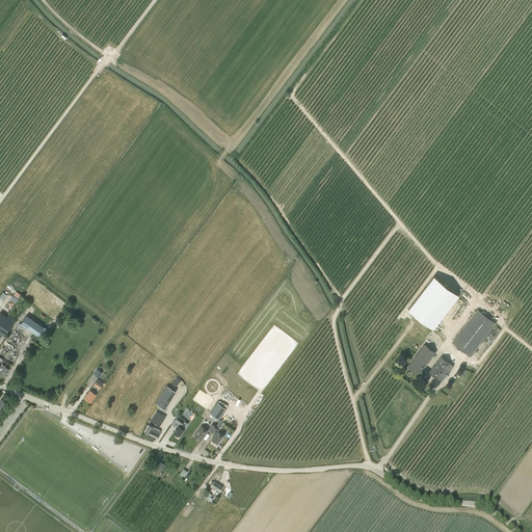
[(433,275),(408,309),(433,328),(458,295),(433,275)]
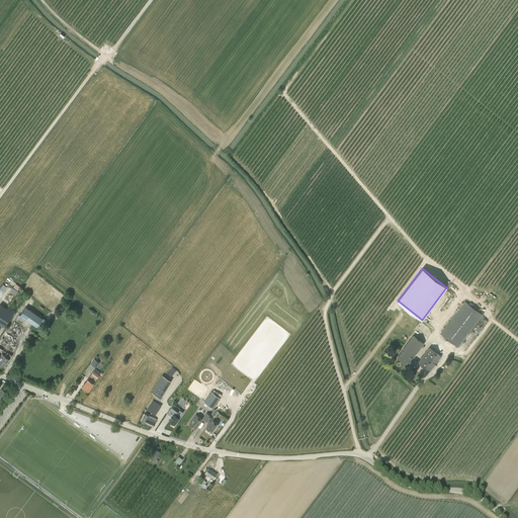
[(457,347),(482,315),(465,301),(440,333),(457,347)]
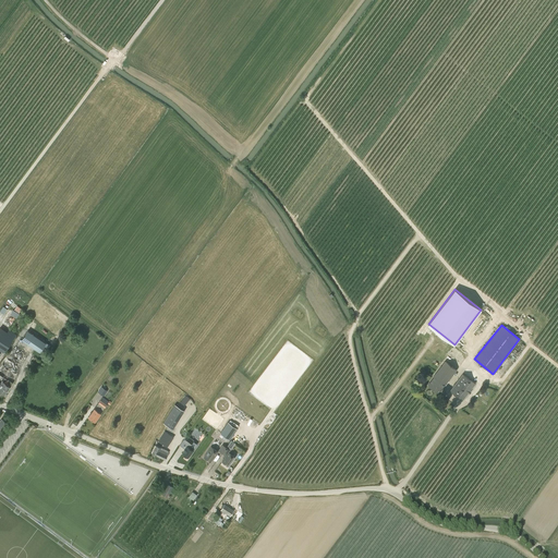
[(0,350),(3,352),(15,335),(9,330),(8,332),(0,328),(0,350)]
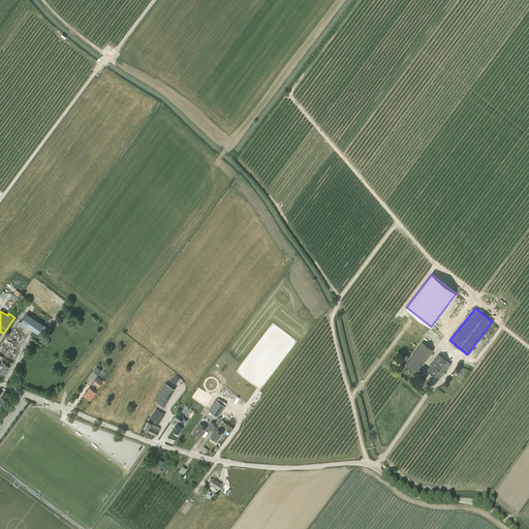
[(20,322),(37,334),(38,333),(42,335),(48,328),(26,313),(20,322)]
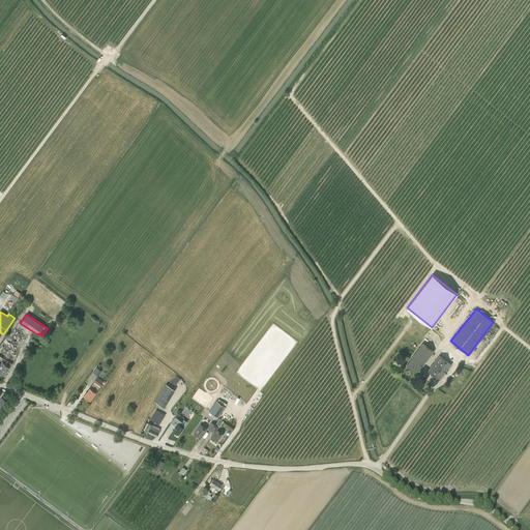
[(11,364),(8,361),(18,349),(17,348),(24,337),(15,331),(0,351),(0,360),(2,362),(0,364),(0,365),(1,366),(0,366),(0,372),(4,375),(9,367),(11,364)]
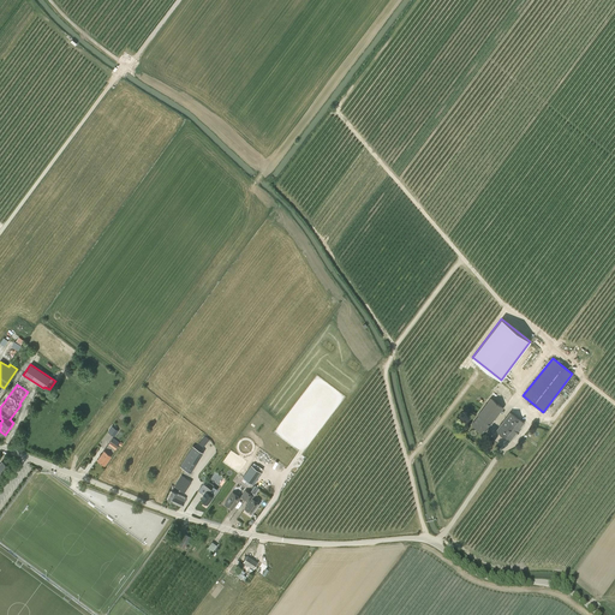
[(490,424),(502,407),(490,398),(477,415),(478,416),(471,424),(483,433),(489,424),(490,424)]
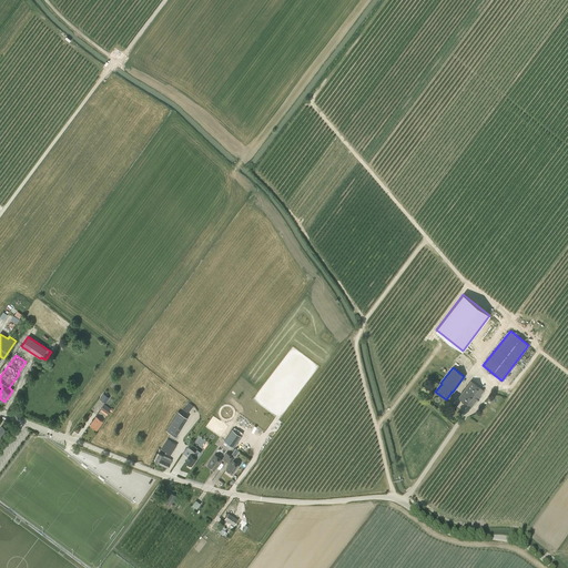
[(472,406),(484,391),(470,381),(458,397),(472,406)]
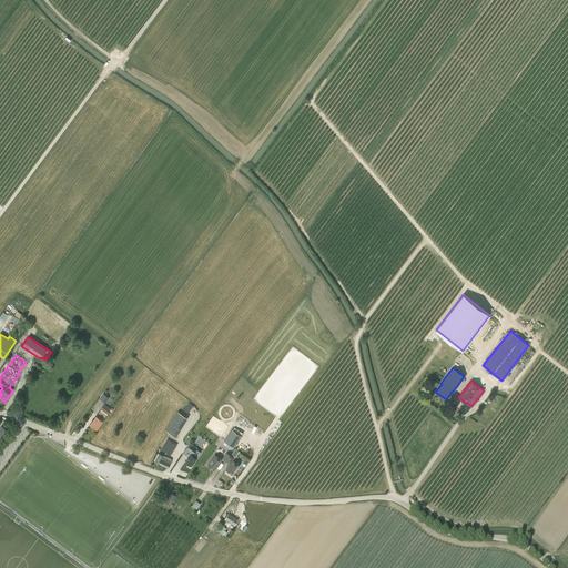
[(105,404),(110,397),(102,393),(99,398),(105,404)]
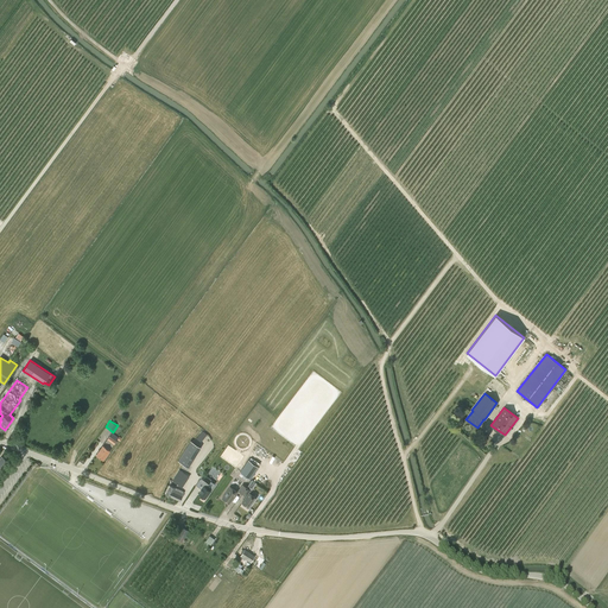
[(203,431),(196,438),(201,442),(207,435),(203,431)]
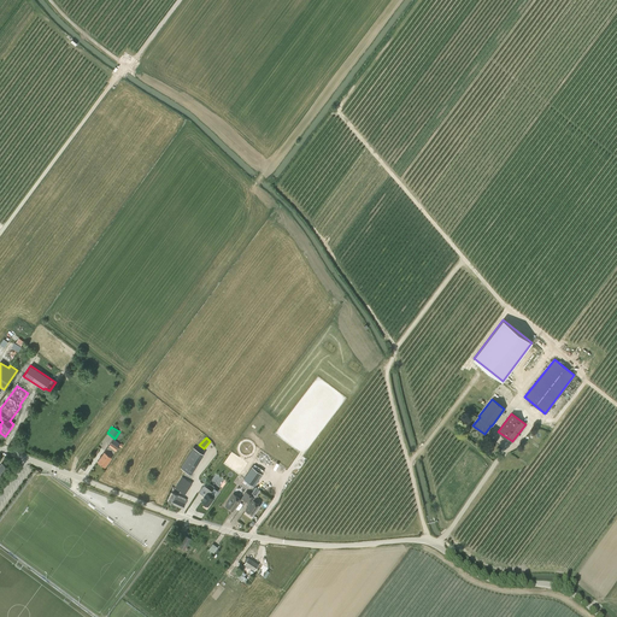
[(122,447),(123,445),(121,444),(121,445),(113,440),(98,462),(105,466),(119,446),(122,447)]
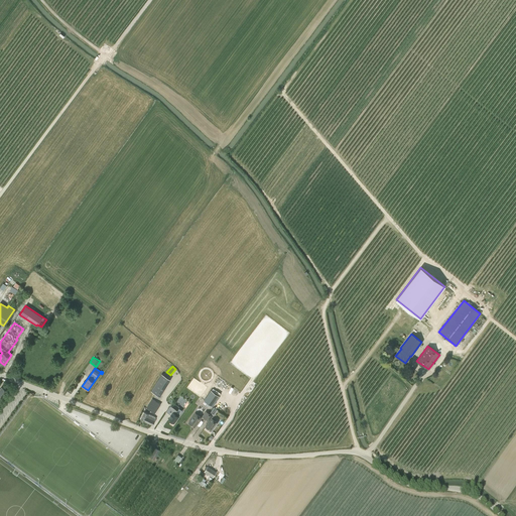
[(164,387),(156,382),(151,391),(159,396),(164,387)]
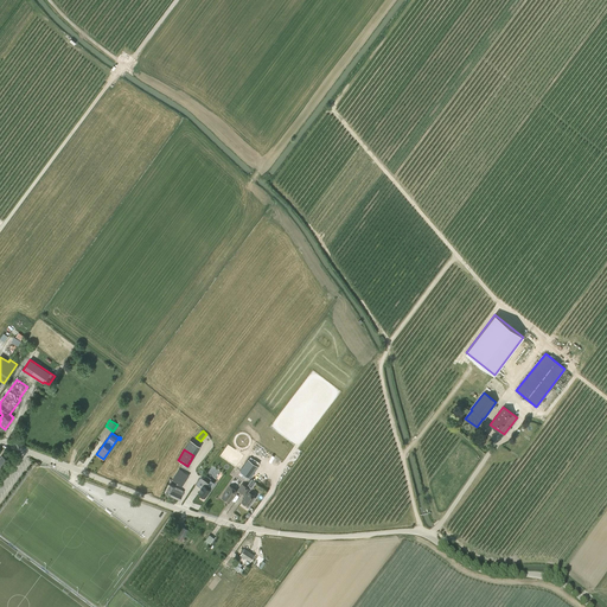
[(257,466),(248,459),(240,471),(249,478),(257,466)]
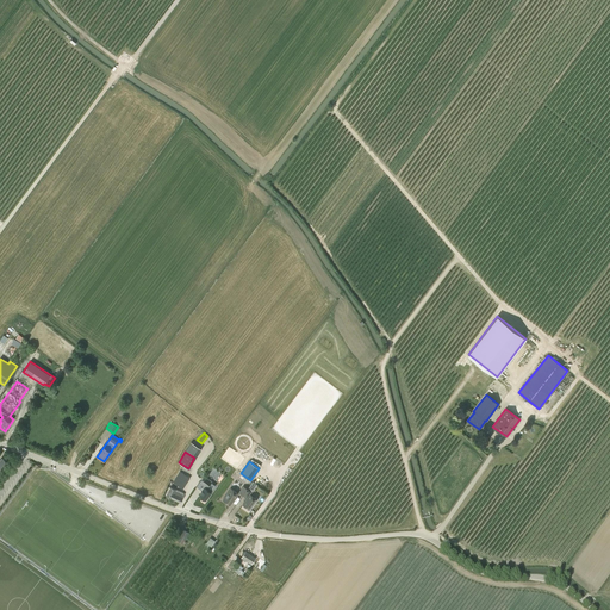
[(182,489),(187,481),(181,478),(185,474),(180,471),(173,481),(178,485),(182,489)]
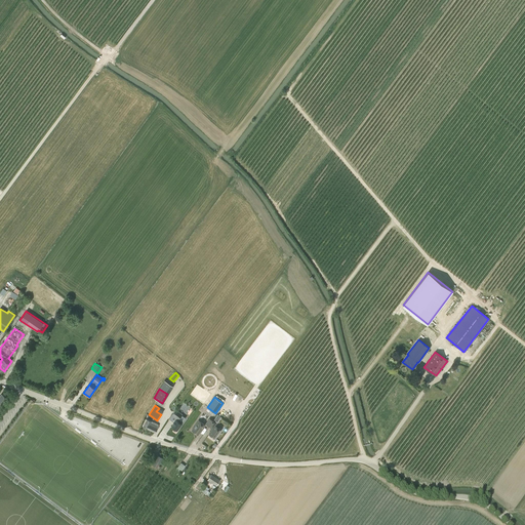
[(175,410),(172,414),(169,418),(174,422),(171,427),(176,430),(182,423),(185,417),(182,415),(182,414),(175,410)]
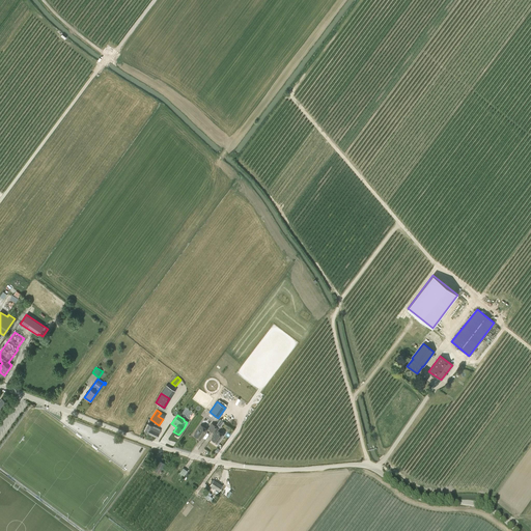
[(157,437),(161,429),(148,423),(144,431),(148,432),(157,437)]
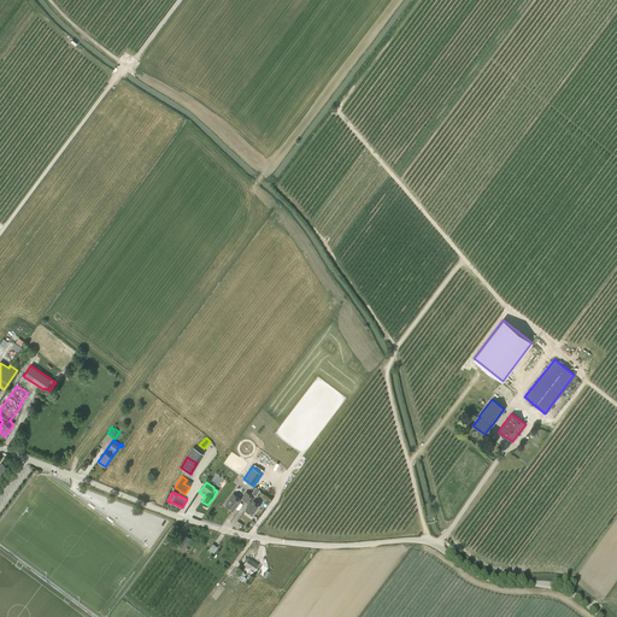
[(254,498),(246,492),(242,498),(250,504),(245,510),(253,515),(260,505),(252,500),(254,498)]
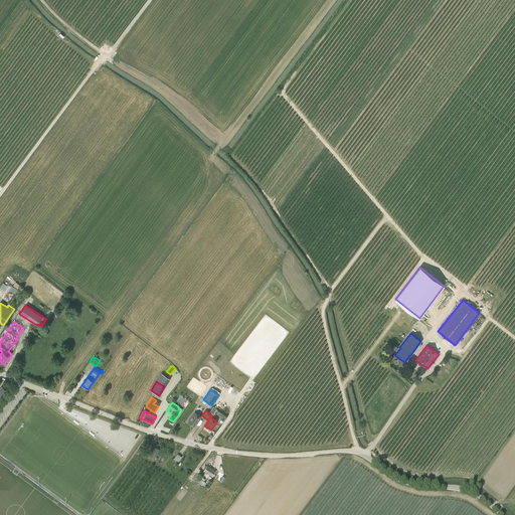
[(188,421),(194,426),(201,416),(194,412),(188,421)]
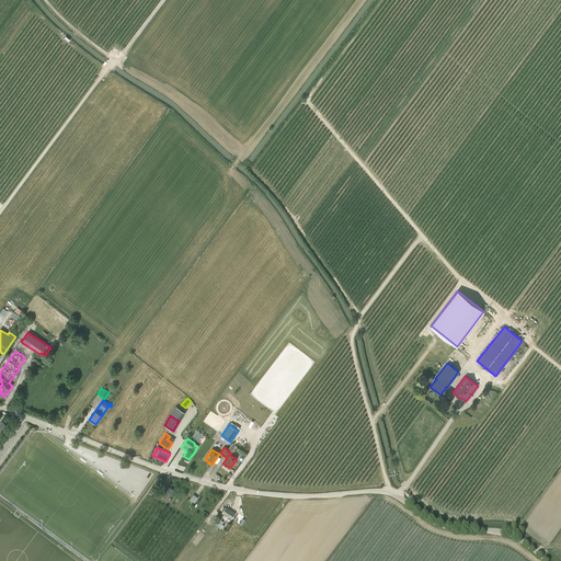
[(162,495),(169,500),(175,490),(169,485),(162,495)]
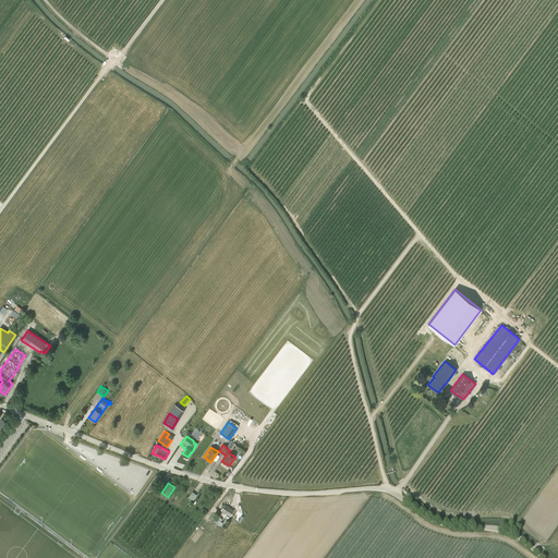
[(233,511),(223,505),(221,510),(230,516),(233,511)]
